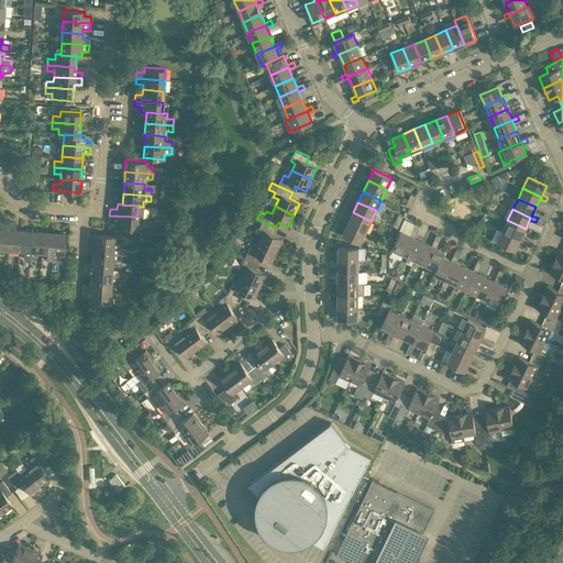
[(348,223),(365,232),(371,221),(353,212),(348,223)]
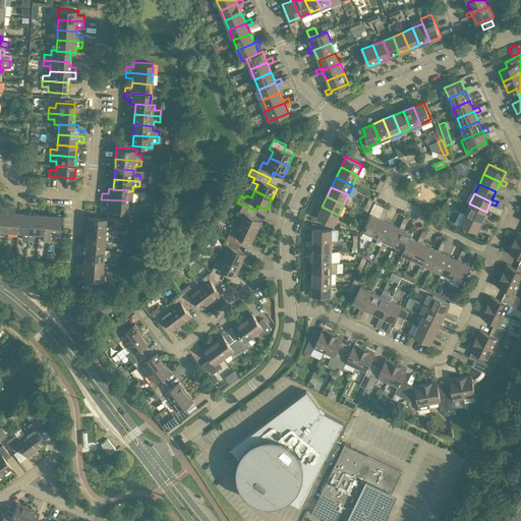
[(127,200),(101,199),(101,205),(107,206),(107,211),(126,212),(127,200)]
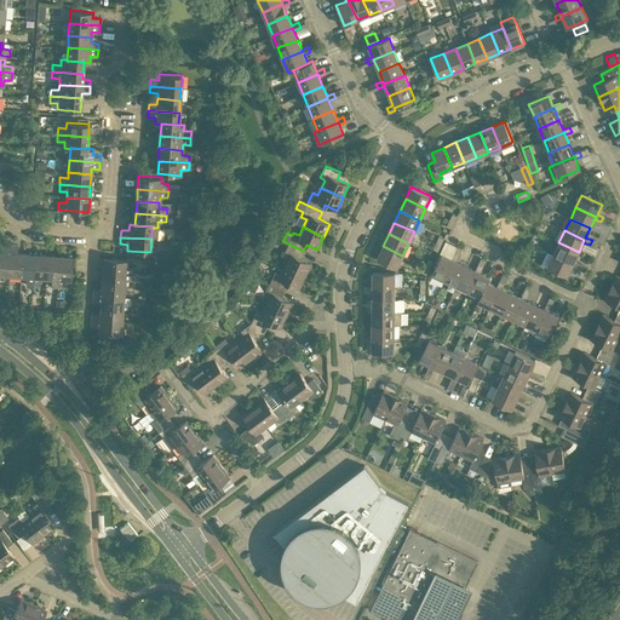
[(579,252),(558,242),(554,254),(573,264),(572,267),(578,269),(580,264),(574,262),(579,252)]
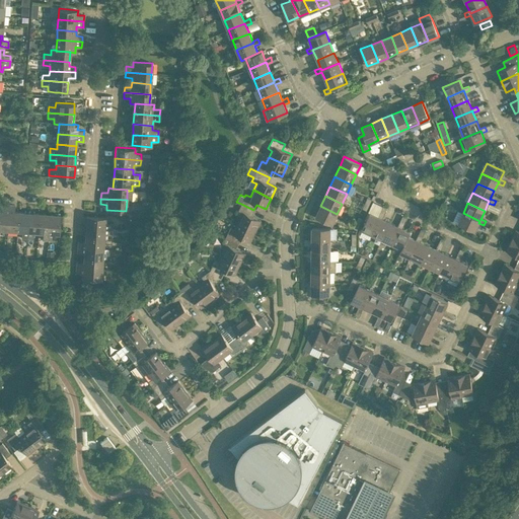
[(238,223),(255,231),(261,220),(251,216),(253,210),(241,204),(236,214),(241,216),(238,223)]
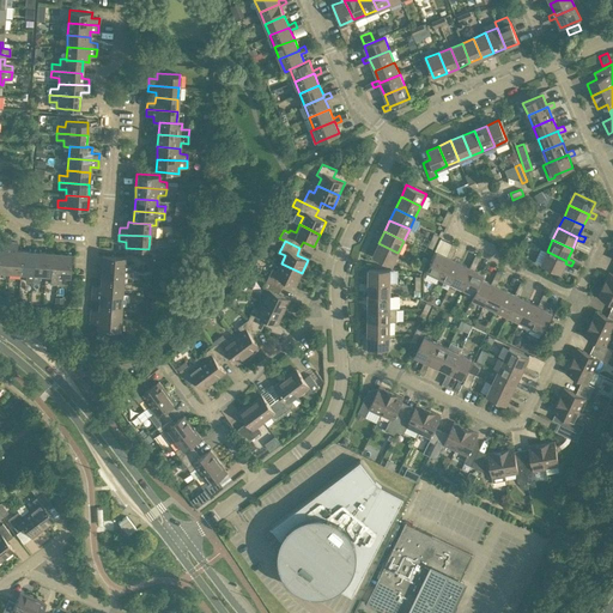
[(0,271),(8,272),(11,242),(4,242),(2,249),(0,248),(0,271)]
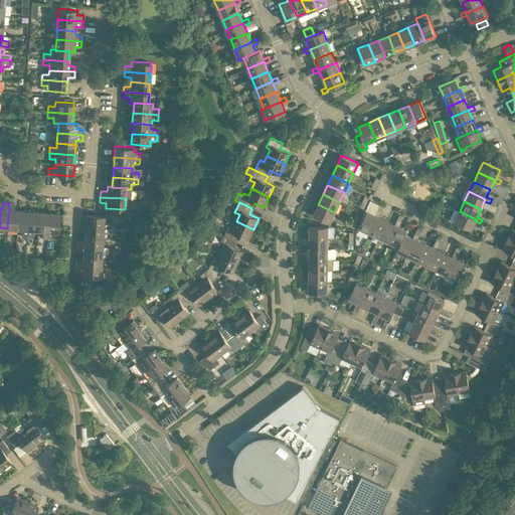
[(14,203),(9,203),(7,228),(17,229),(18,210),(14,210),(14,203)]
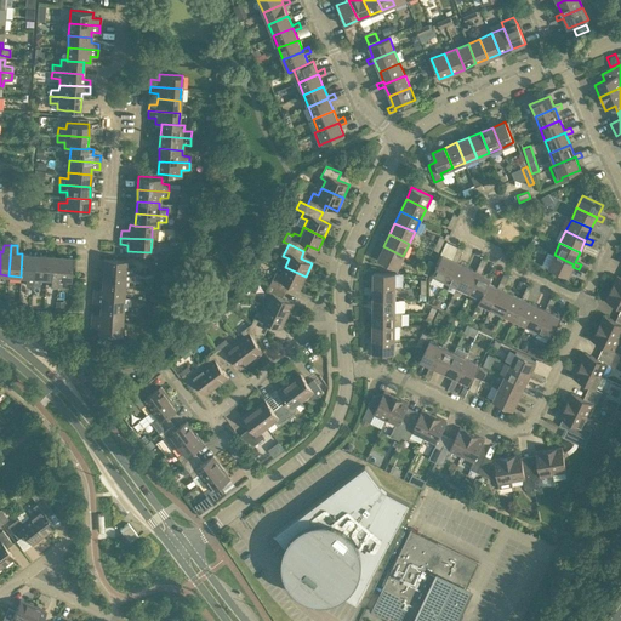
[(403,256),(383,246),(377,258),(397,268),(403,256)]
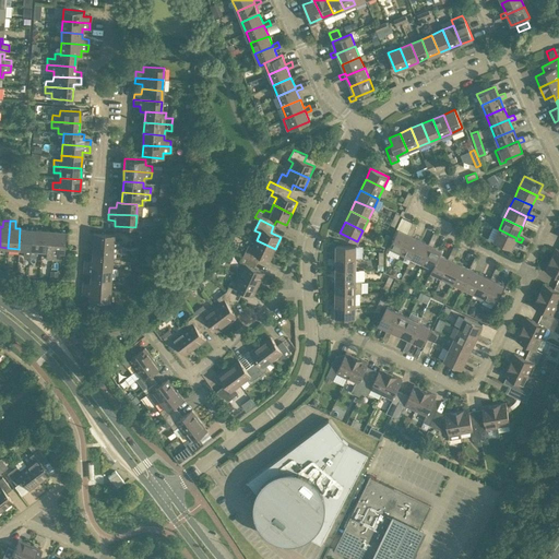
[(511,249),(515,240),(516,238),(499,229),(494,226),(488,238),(511,249)]
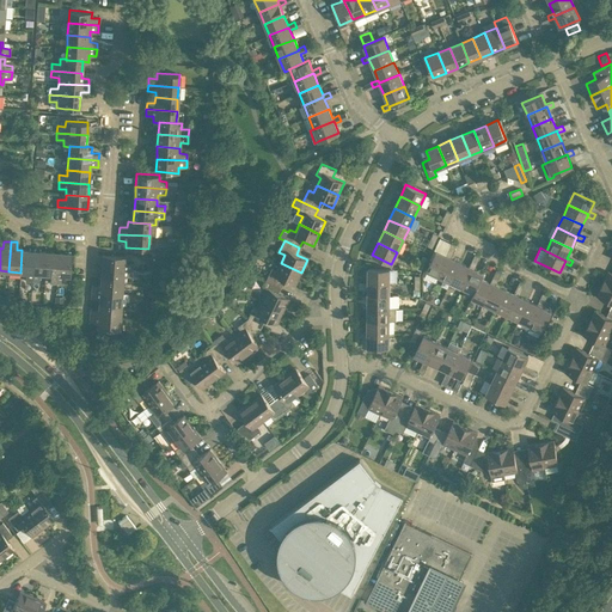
[(22,250),(20,273),(25,273),(25,281),(32,281),(35,251),(22,250)]
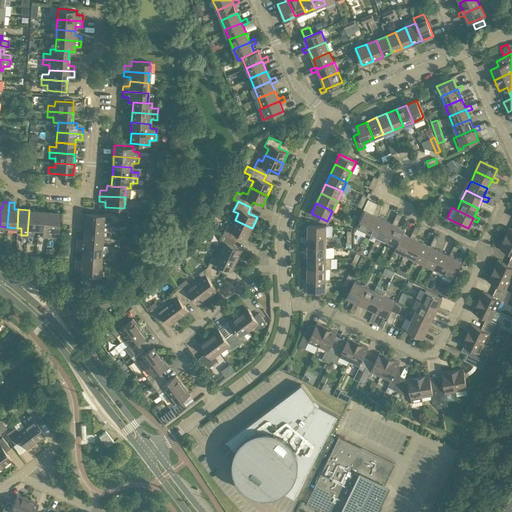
[(357,226),(367,231),(375,215),(377,216),(379,211),(375,209),(373,214),(364,210),(357,226)]
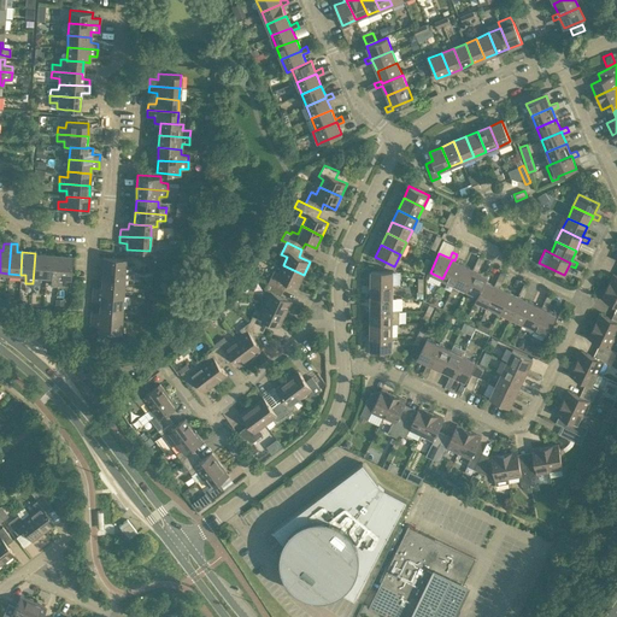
[(47,254),(35,253),(33,283),(39,285),(40,276),(45,276),(47,254)]
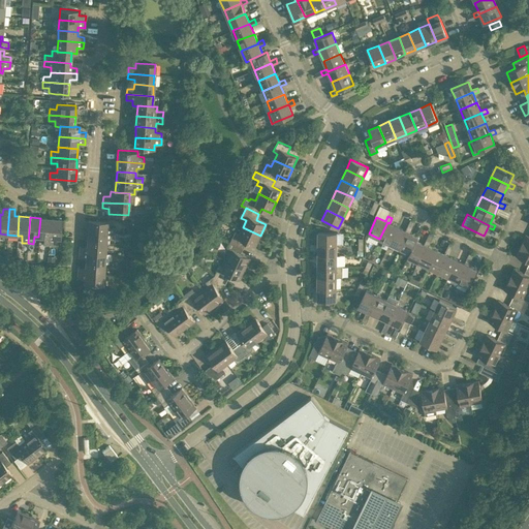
[(40,218),(38,237),(43,238),(42,244),(49,245),(51,218),(40,218)]
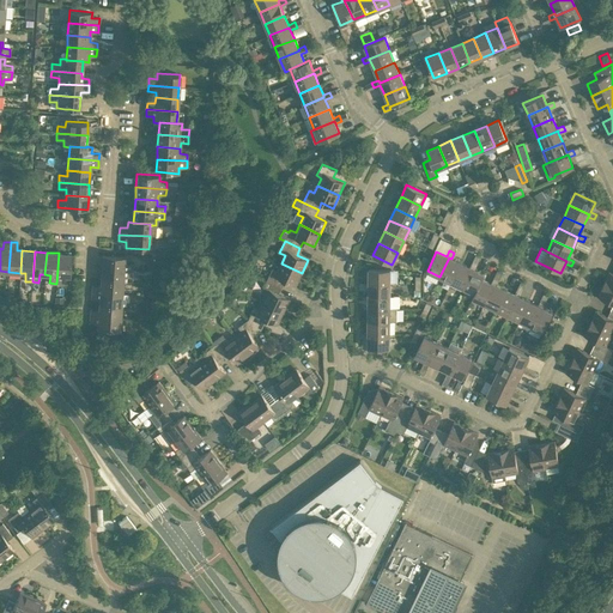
[(71,254),(59,253),(56,284),(64,284),(64,275),(70,277),(71,254)]
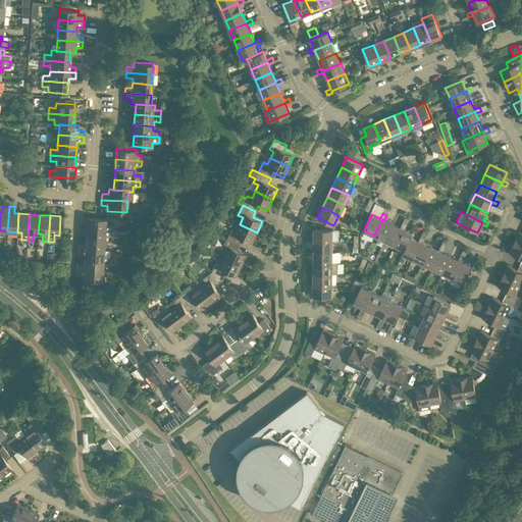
[(86,227),(112,229),(112,224),(105,223),(106,218),(87,217),(86,227)]
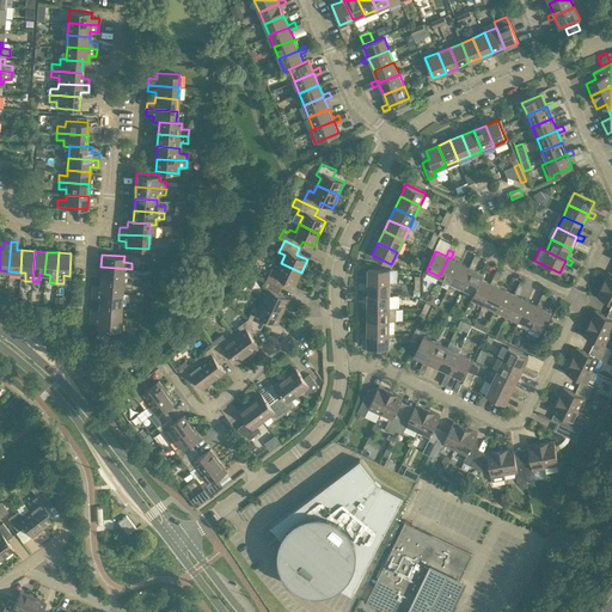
[(459,262),(451,258),(448,257),(439,276),(451,282),(459,262)]
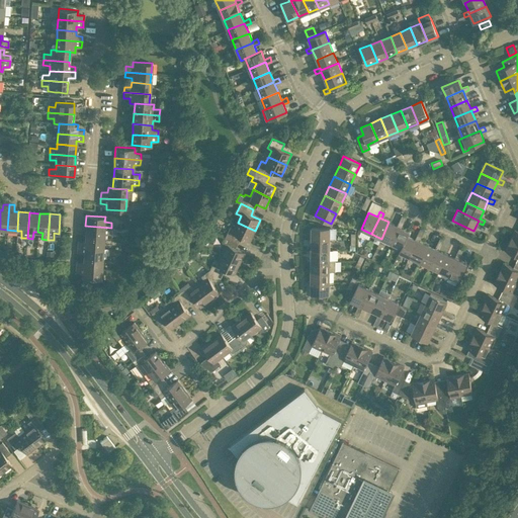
[(391,243),(399,227),(401,228),(404,223),(400,221),(397,226),(389,222),(381,239),(391,243)]
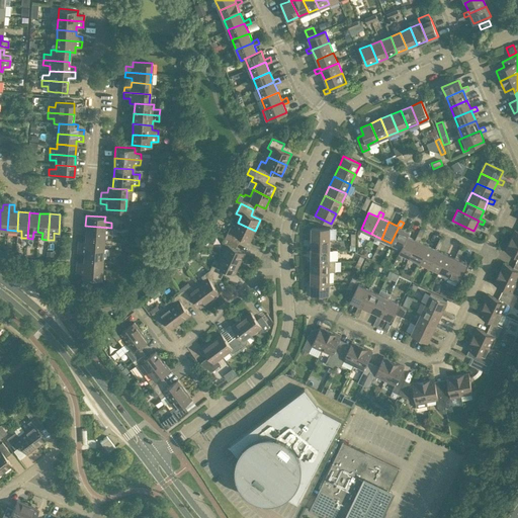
[(250,242),(255,231),(238,223),(235,229),(230,227),(225,237),(238,243),(240,237),(250,242)]
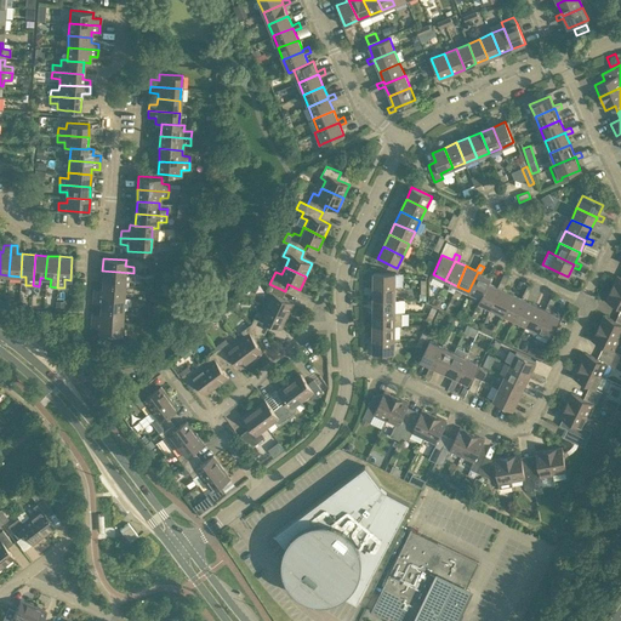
[(102,283),(124,285),(125,279),(132,280),(134,273),(102,271),(102,283)]
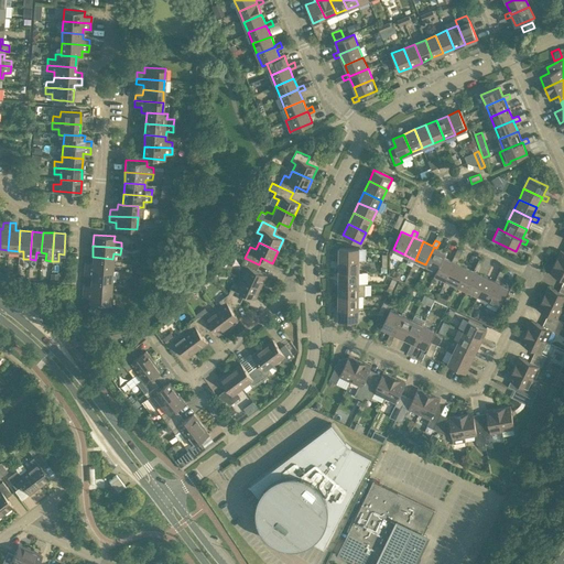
[(445,252),(436,248),(434,247),(425,264),(436,270),(443,257),(445,252)]
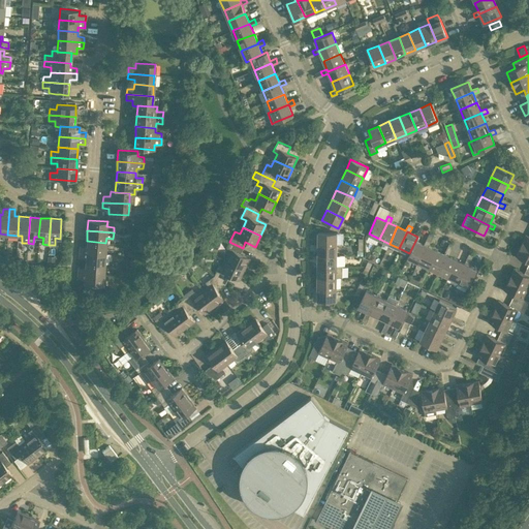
[(318,232),(317,244),(336,244),(337,232),(318,232)]
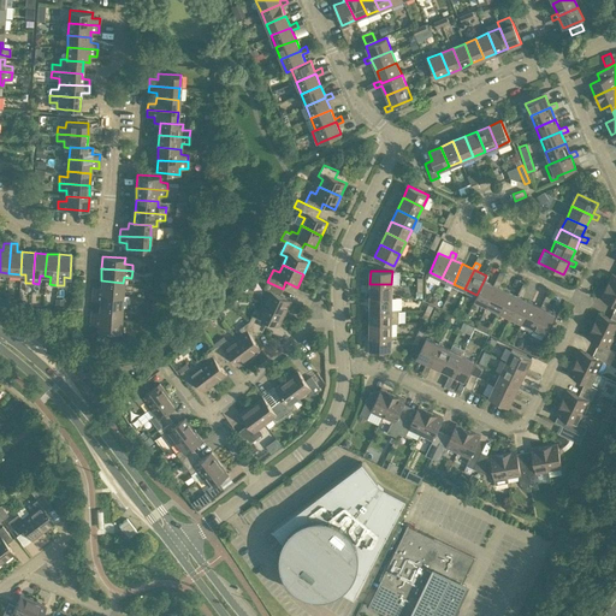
[(615,274),(611,273),(605,285),(615,290),(615,274)]
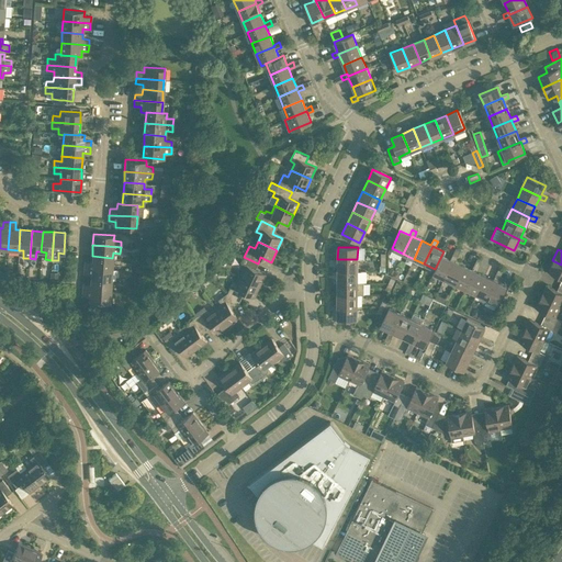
[(444,279),(452,260),(454,261),(457,256),(452,254),(450,259),(441,256),(435,269),(433,273),(444,279)]
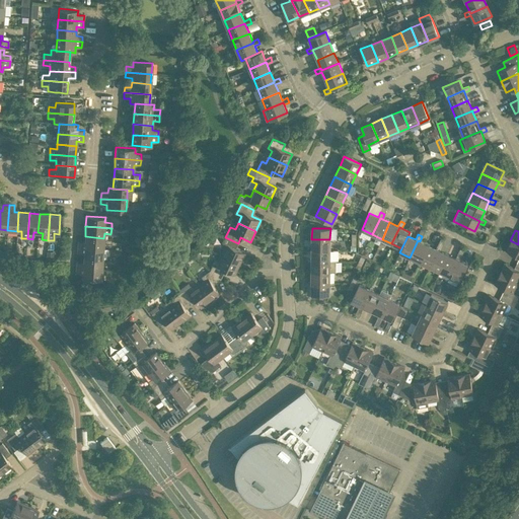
[(103,238),(85,236),(84,241),(78,241),(77,246),(103,248),(103,238)]
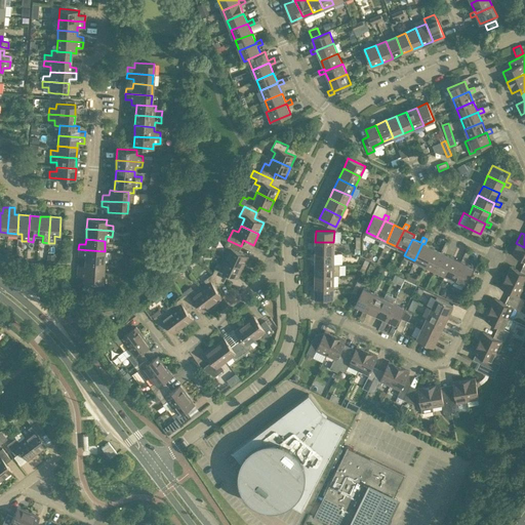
[(238,251),(241,246),(228,240),(224,250),(228,252),(225,258),(243,268),(248,256),(238,251)]
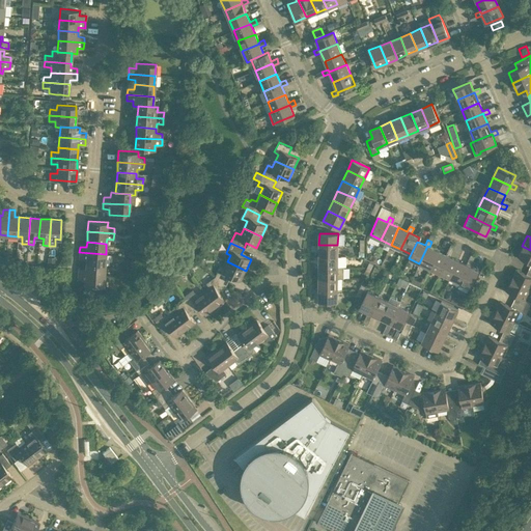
[(337,256),(337,245),(318,245),(318,256),(337,256)]
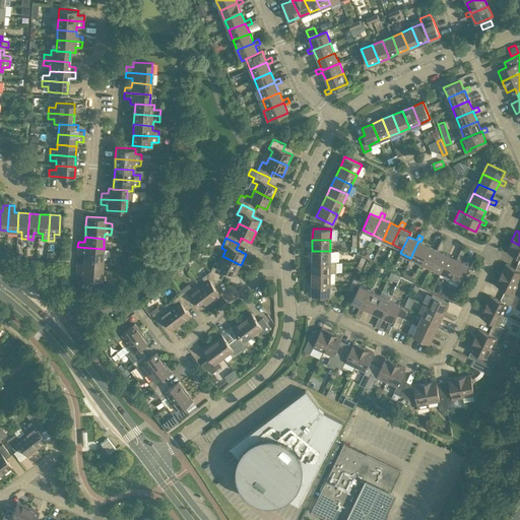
[(429,246),(420,242),(418,241),(410,258),(420,262),(429,246)]
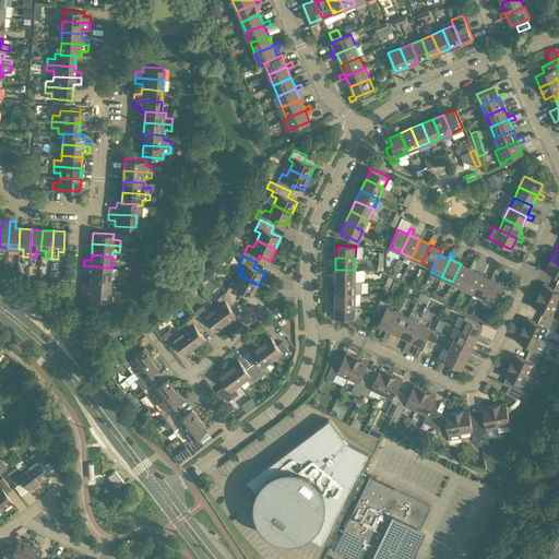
[(558,276),(558,263),(549,259),(545,270),(558,276)]
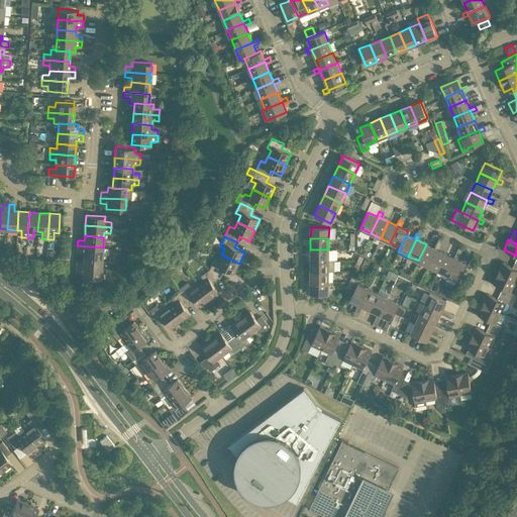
[(428,266),(435,249),(437,250),(440,245),(436,243),(433,248),(426,244),(418,261),(428,266)]
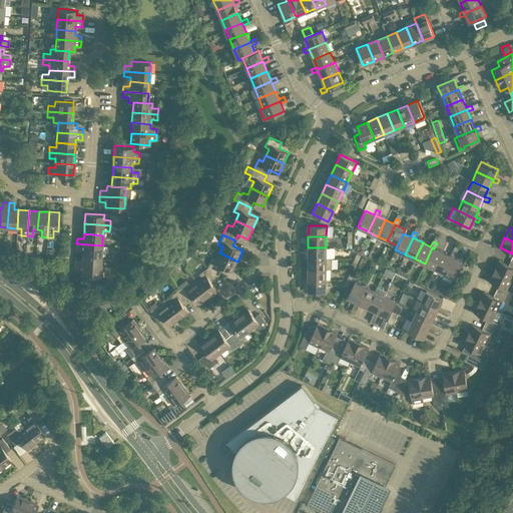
[(82,254),(101,255),(102,245),(76,243),(76,249),(83,249),(82,254)]
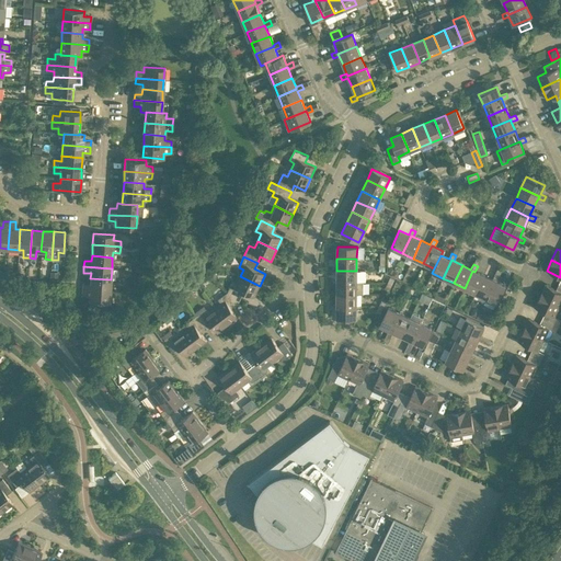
[(336,282),(356,283),(356,271),(336,271),(336,282)]
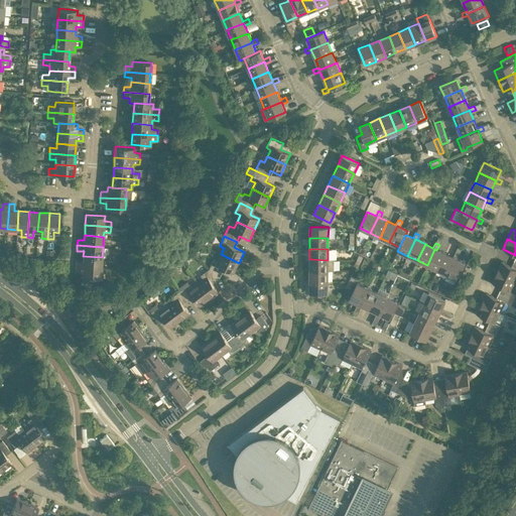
[(444,253),(436,250),(434,249),(427,265),(436,270),(444,253)]
